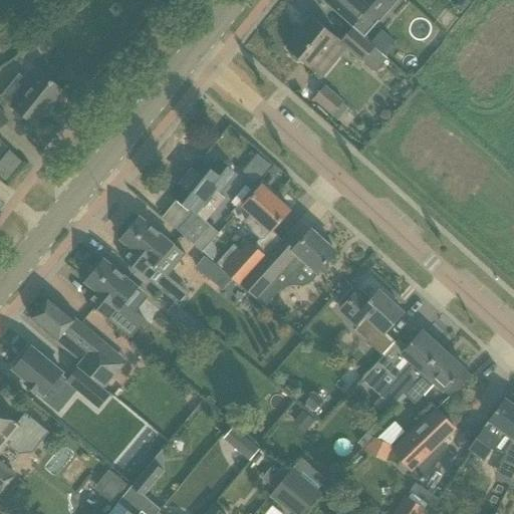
[(322,0),(322,1),(365,38),(378,22),(367,12),(377,0),(322,0)]
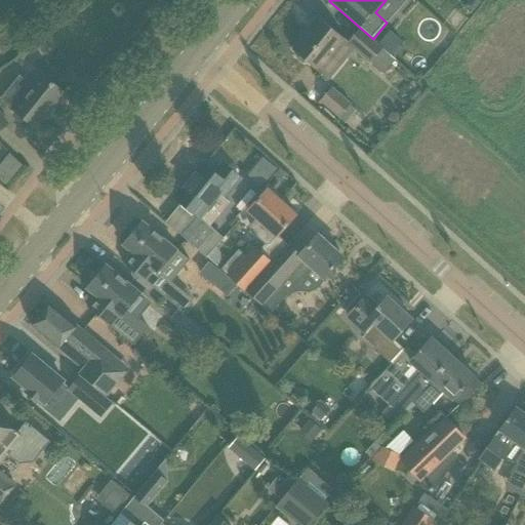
[(509,0),(503,0),(498,7),(505,12),(513,3),(509,0)]
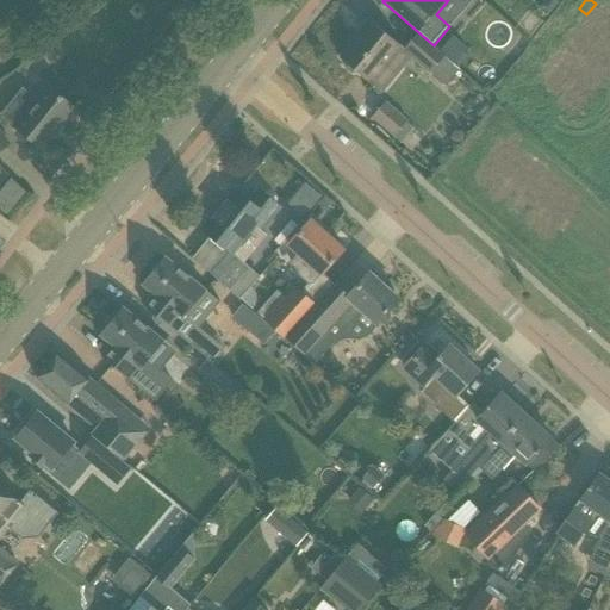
[(460,69),(418,33),(404,50),(400,45),(368,19),(350,42),(353,43),(340,58),(344,62),(343,69),(352,75),(358,73),(369,83),(372,81),(384,92),(412,56),(444,86),(460,69)]
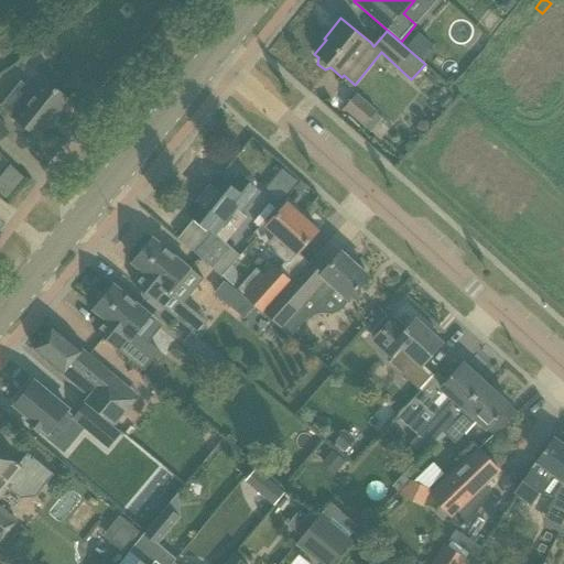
[(563,24),(554,38),(563,45),(563,24)]
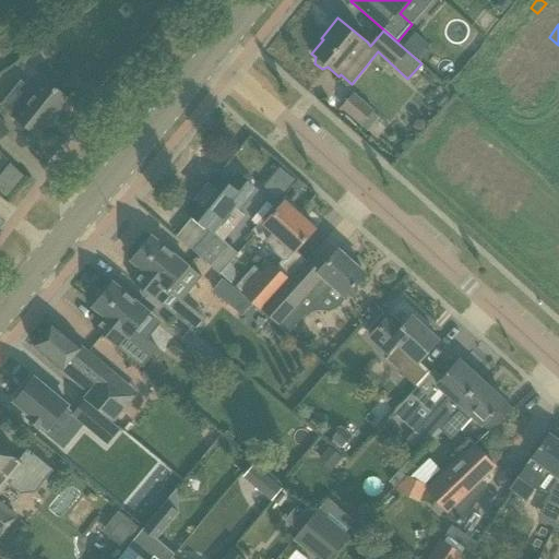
[(511,30),(502,39),(509,45),(518,35),(511,30)]
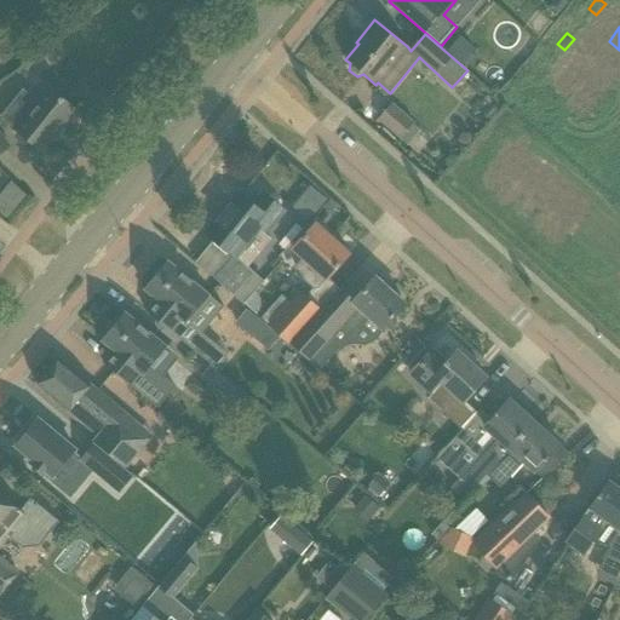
[(557,44),(547,55),(556,61),(564,50),(557,44)]
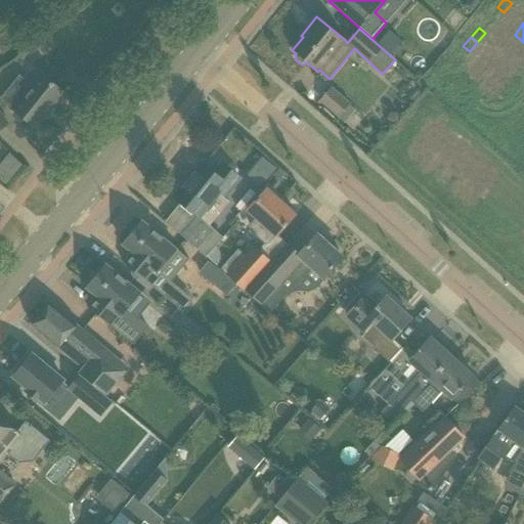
[(459,51),(451,60),(457,66),(465,56),(459,51)]
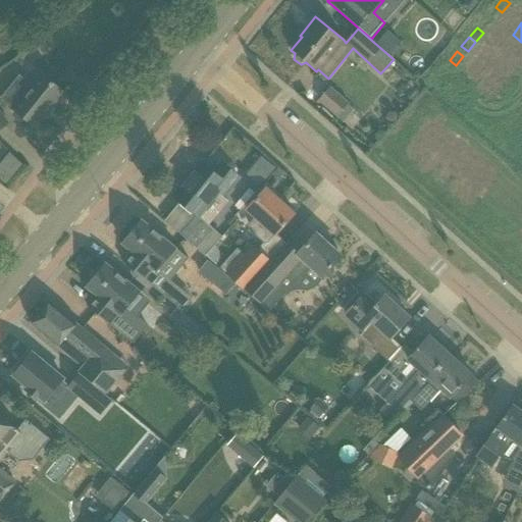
[(450,60),(441,69),(448,75),(456,65),(450,60)]
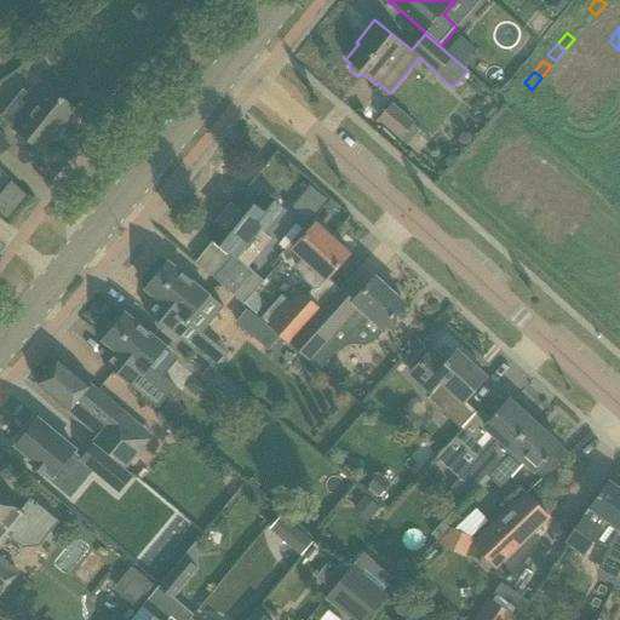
[(38,148),(55,127),(61,132),(78,112),(46,86),(35,99),(22,90),(0,118),(15,128),(15,130),(38,148)]
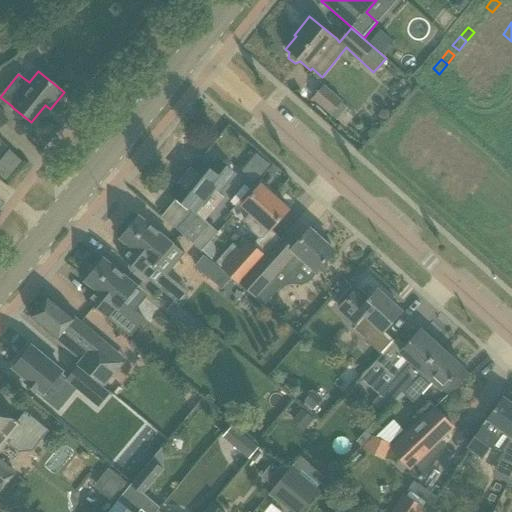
[(343,101),(324,85),(312,99),(330,116),(343,101)]
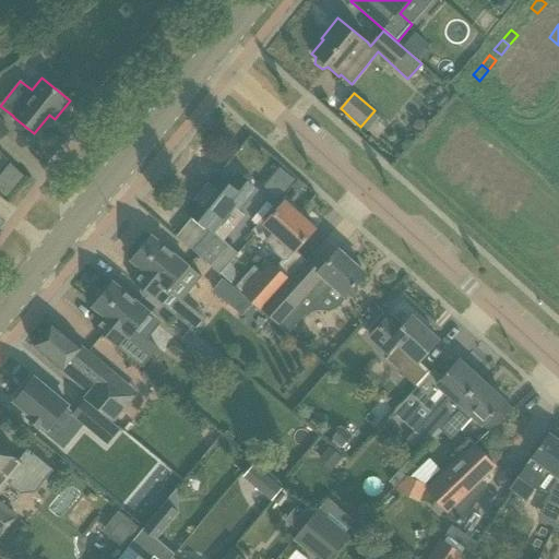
[(0,121),(0,140),(9,133),(0,121)]
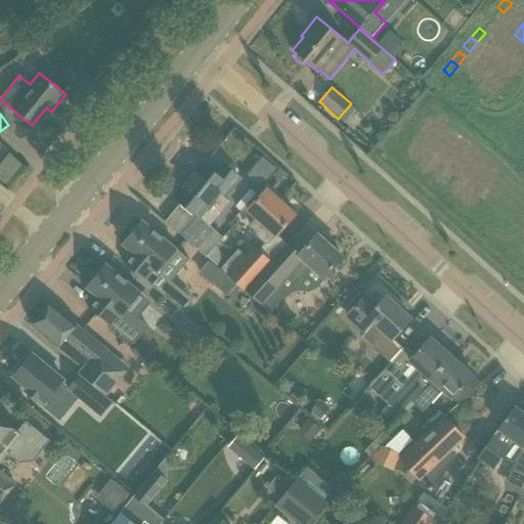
[(202,165),(175,198),(191,211),(201,219),(202,219),(207,212),(212,206),(219,197),(222,200),(226,195),(239,179),(222,165),(214,175),(202,165)]
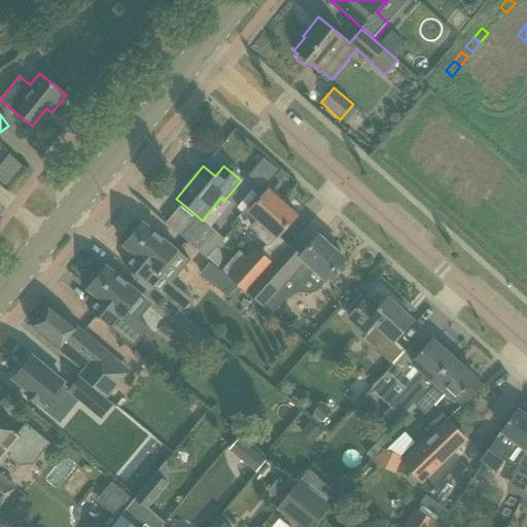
[(237,208),(242,212),(257,196),(251,190),(237,208)]
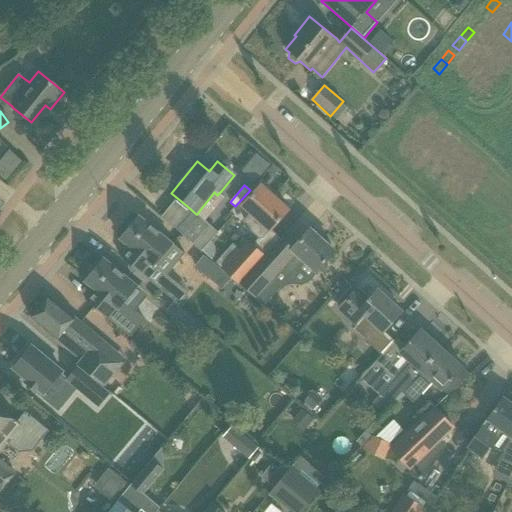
[(251,231),(260,238),(264,238),(270,231),(271,231),(289,210),(261,186),(247,202),(242,207),(251,214),(244,221),(251,226),(251,231)]
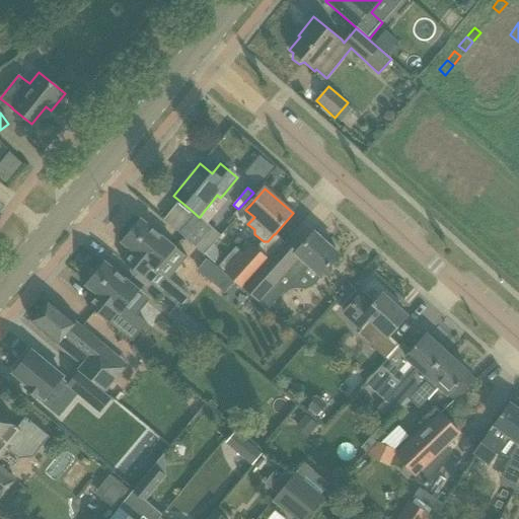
[(184,235),(206,254),(215,243),(220,237),(200,219),(184,235)]
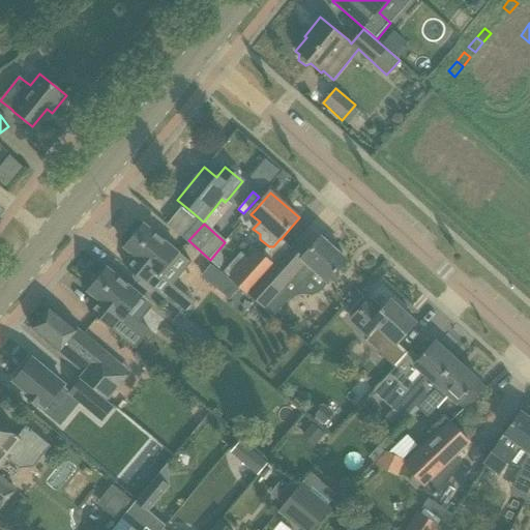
[(128,243),(124,248),(134,256),(125,266),(163,297),(173,286),(192,263),(144,225),(140,230),(136,230),(128,238),(128,243)]
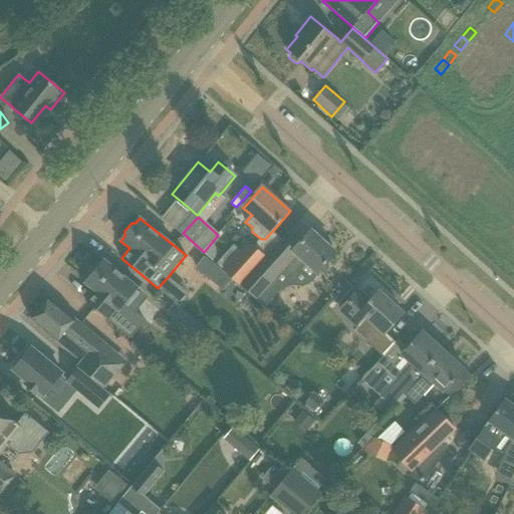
[(266,256),(240,284),(256,298),(265,306),(280,289),(305,261),(318,273),(322,269),(336,253),(333,250),(333,246),(329,243),(325,243),(320,239),(315,234),(311,231),(294,251),(281,240),(266,256)]
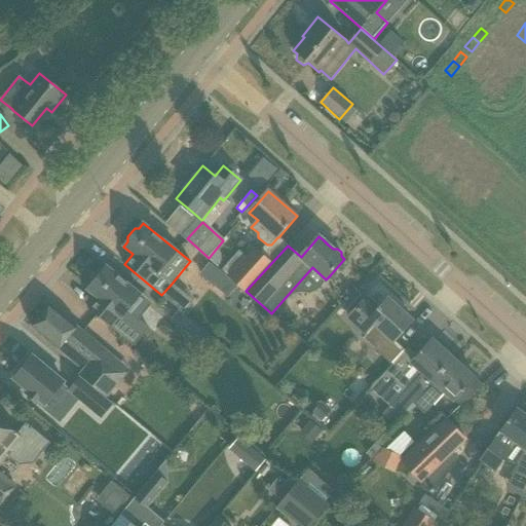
[(239,251),(221,270),(245,292),(246,291),(272,262),(260,251),(254,251),(248,257),(247,258),(240,252),(239,251)]
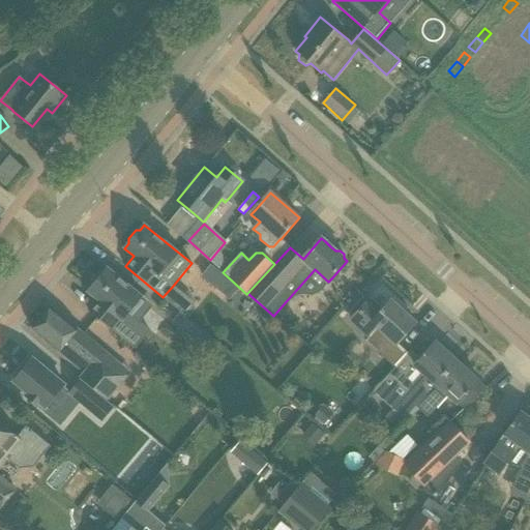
[(210,265),(201,276),(230,300),(239,288),(210,265)]
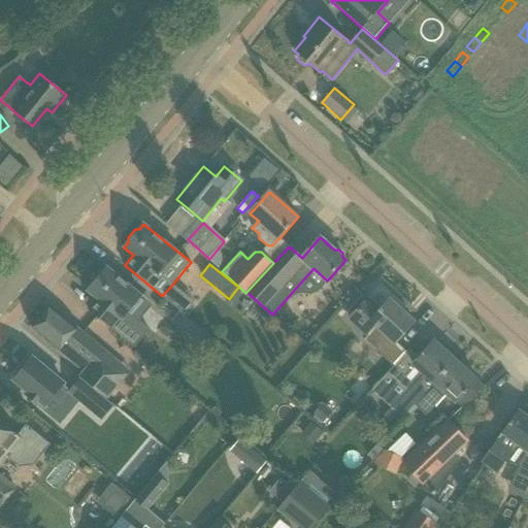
[(92,286),(88,291),(97,299),(88,309),(112,329),(120,320),(122,321),(142,296),(107,267),(103,272),(99,273),(92,282),(92,286)]
